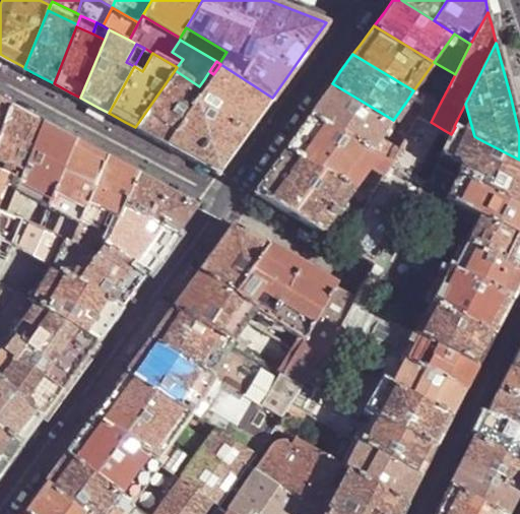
[(455,74),(434,62),(413,90),(427,99),(428,98),(440,104),(455,74)]
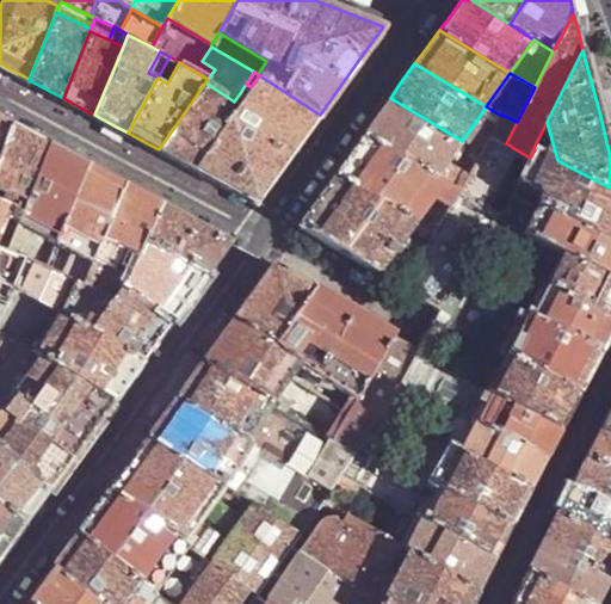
[(246,98),(240,105),(198,170),(257,202),(292,153),(320,115),(259,75),(251,87),(245,97),(246,98)]
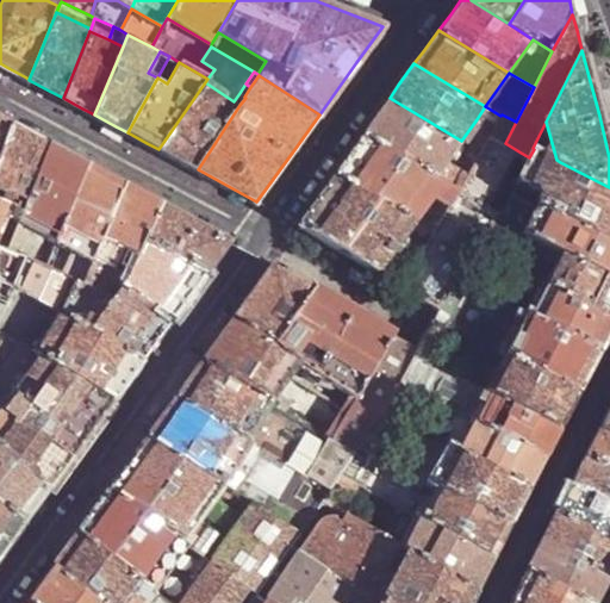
[(205,82),(159,149),(184,162),(198,169),(240,105),(234,101),(205,82)]
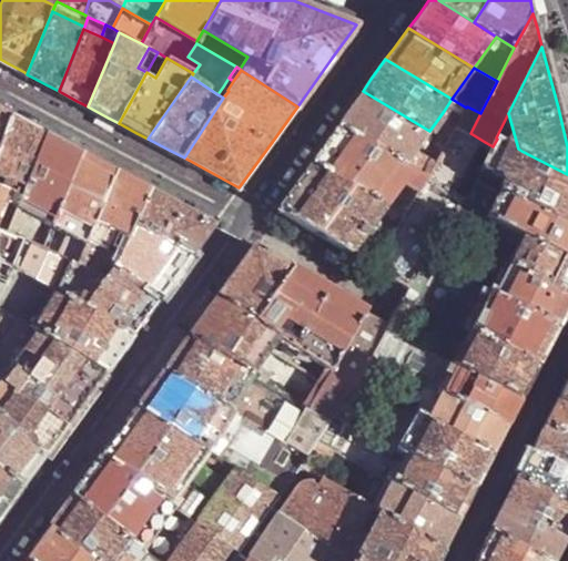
[(223,87),(227,90),(233,81),(229,78),(223,87)]
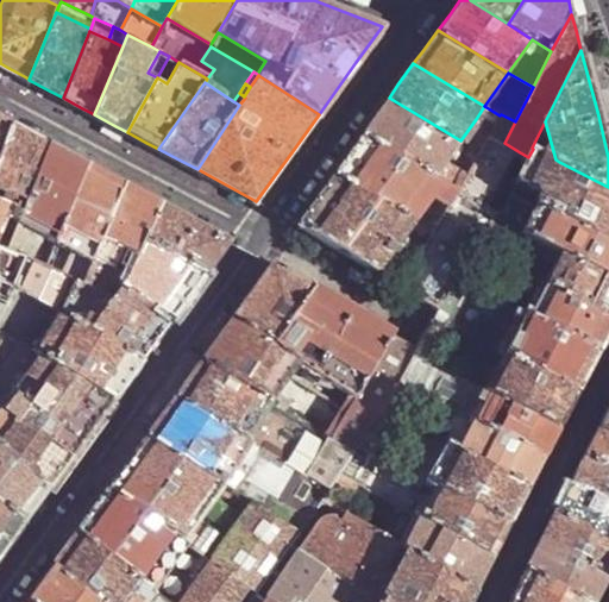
[(244,96),(239,93),(233,101),(239,105),(245,98),(244,96)]
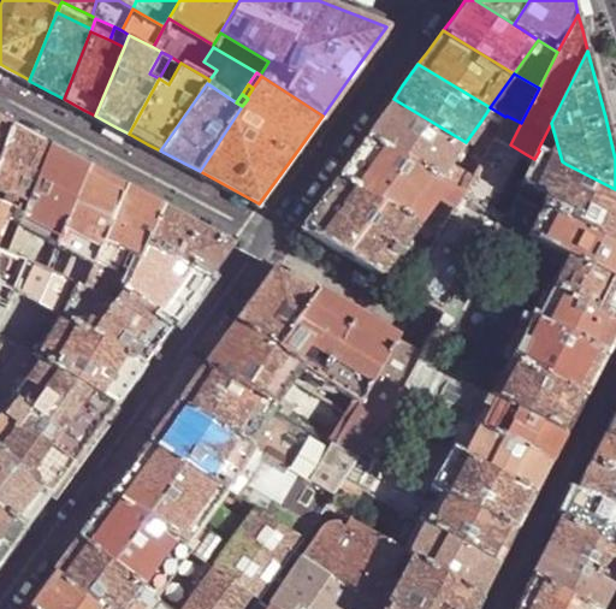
[(442,175),(451,161),(466,142),(394,99),(379,119),(369,132),(442,175)]
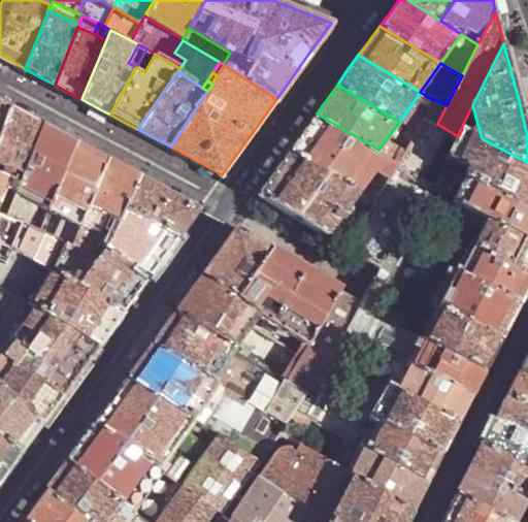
[(433,100),(420,92),(413,103),(426,111),(433,100)]
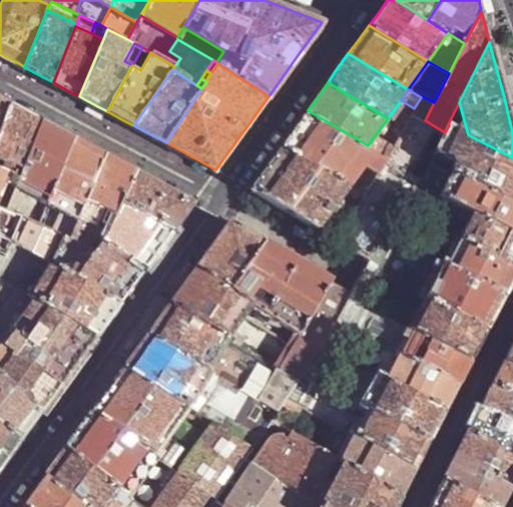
[(0,128),(11,102),(0,96),(0,128)]
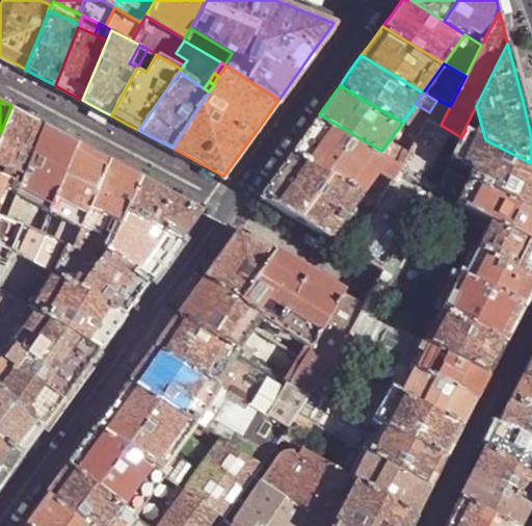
[(437,100),(436,101),(429,112),(427,117),(437,123),(441,125),(450,106),(437,100)]
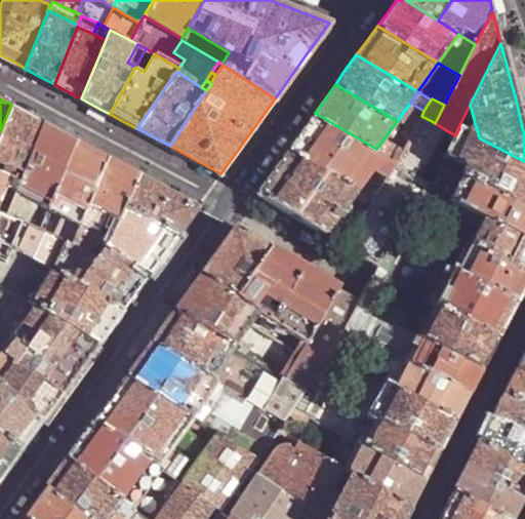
[(410,103),(397,121),(413,130),(415,126),(421,116),(423,111),(410,103)]
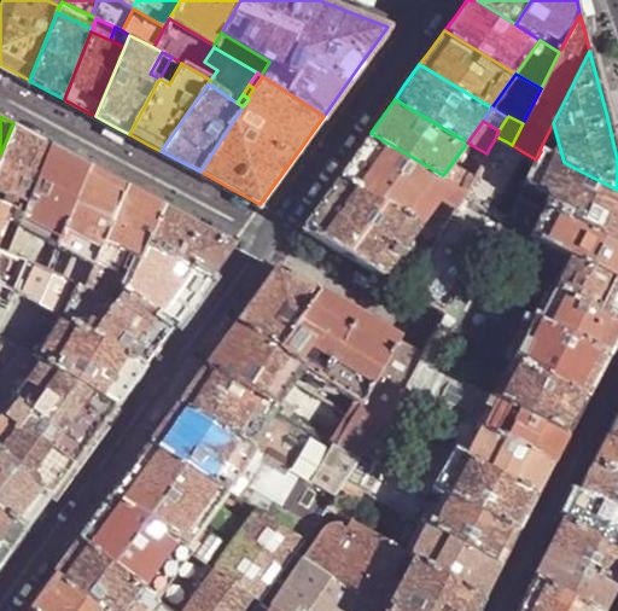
[(0,155),(0,191),(6,193),(27,203),(51,144),(30,133),(13,123),(0,155)]
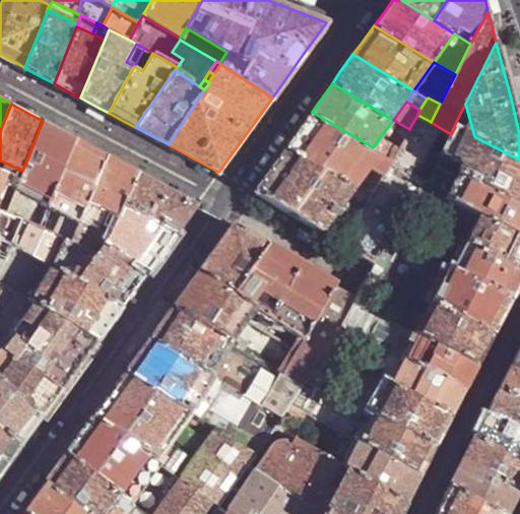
[(465,104),(454,126),(455,127),(474,136),(465,104)]
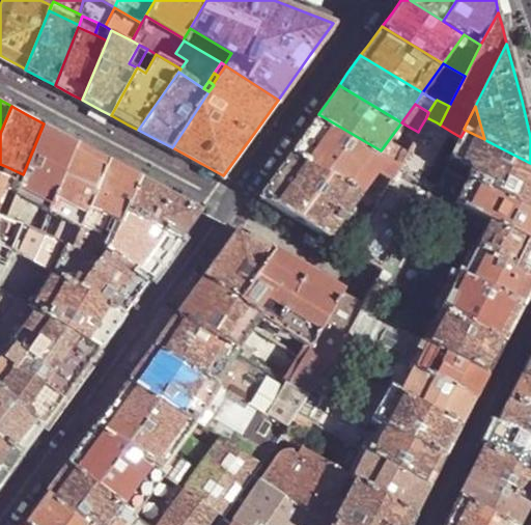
[(304,134),(292,149),(362,189),(378,166),(387,155),(381,150),(318,114),(304,134)]
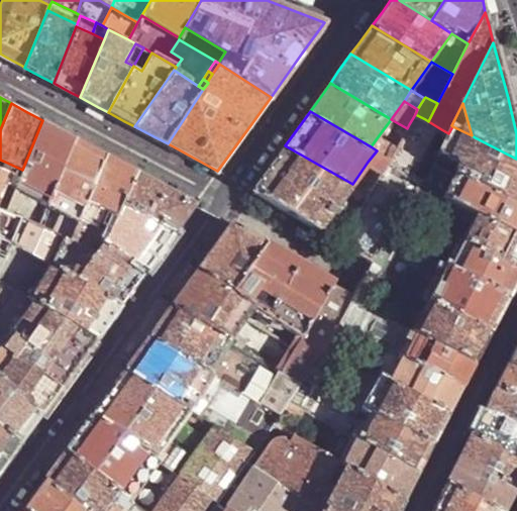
[(415,114),(409,124),(418,130),(425,119),(415,114)]
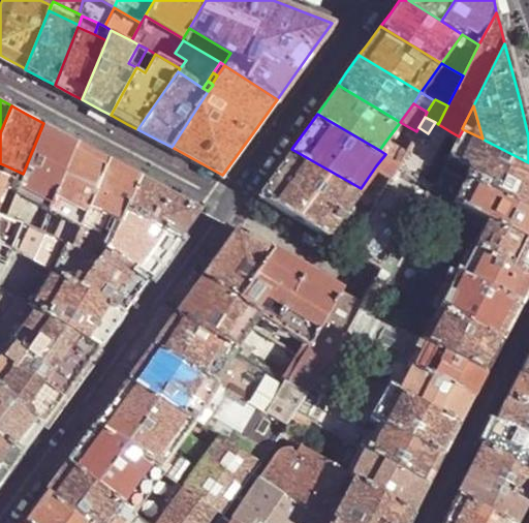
[(377,197),(348,246),(379,265),(380,265),(397,240),(413,213),(418,205),(423,197),(430,187),(431,187),(434,181),(426,176),(452,132),(438,124),(435,122),(428,133),(418,127),(416,131),(405,149),(398,162),(392,175),(377,197)]
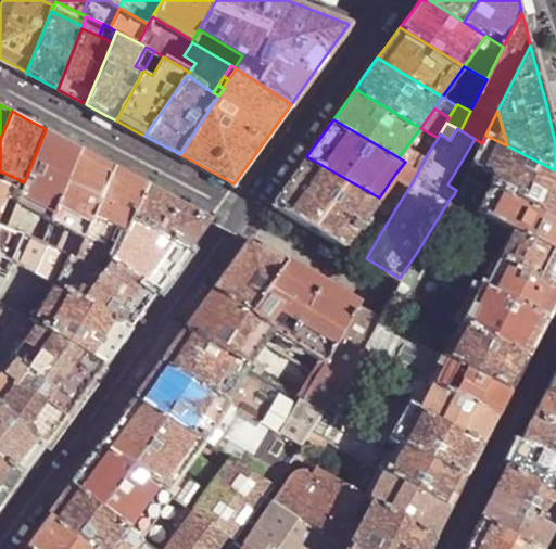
[(420,128),(407,145),(426,156),(438,138),(420,128)]
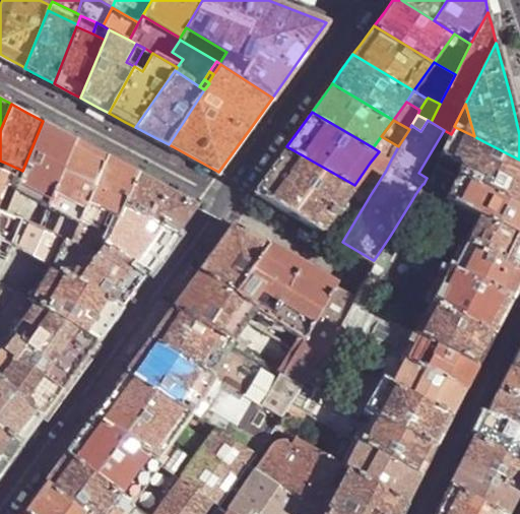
[(16,189),(47,205),(74,137),(56,128),(43,121),(22,171),(18,180),(16,189)]
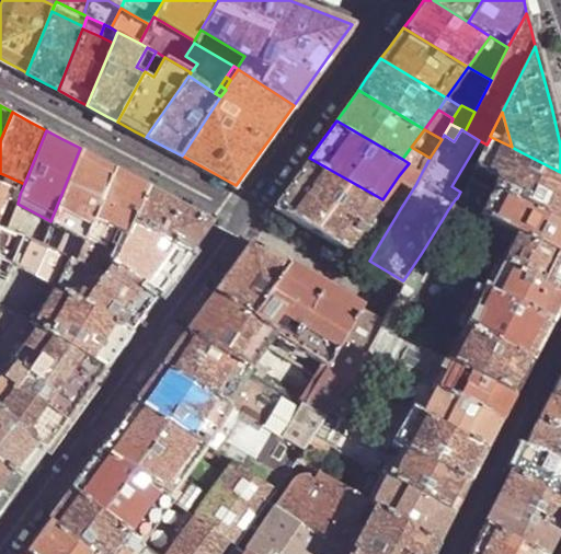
[(487,145),(477,162),(500,175),(515,149),(512,147),(491,137),(487,145)]
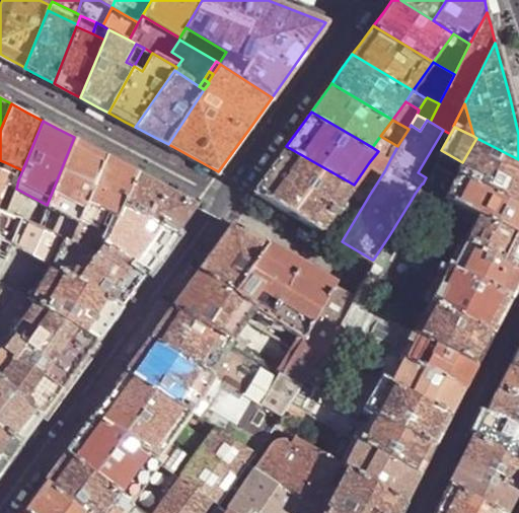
[(443,130),(418,172),(426,177),(436,160),(441,150),(450,134),(443,130)]
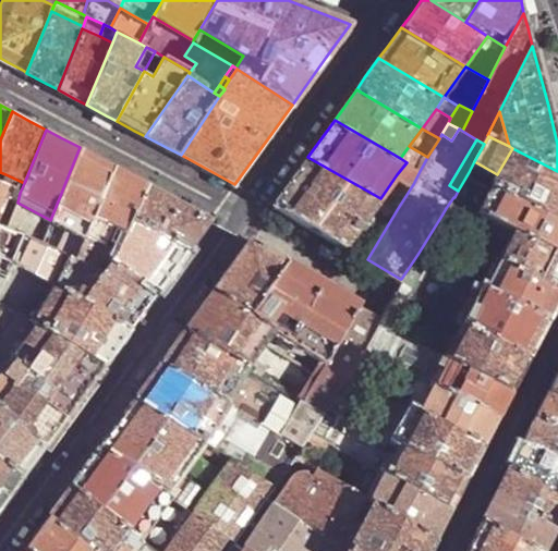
[(409,146),(400,158),(407,162),(420,171),(427,157),(409,146)]
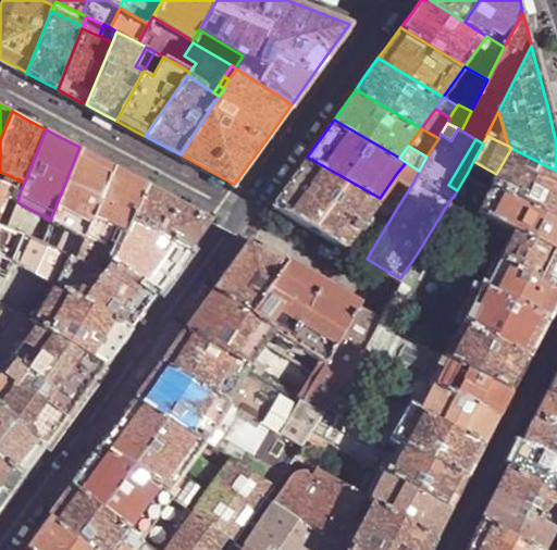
[(96,155),(79,147),(50,220),(84,237),(86,234),(114,165),(96,155)]
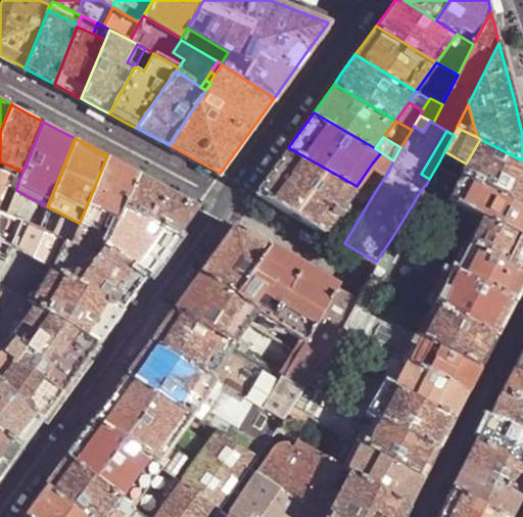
[(466,163),(461,173),(522,205),(522,160),(480,139),(466,163)]
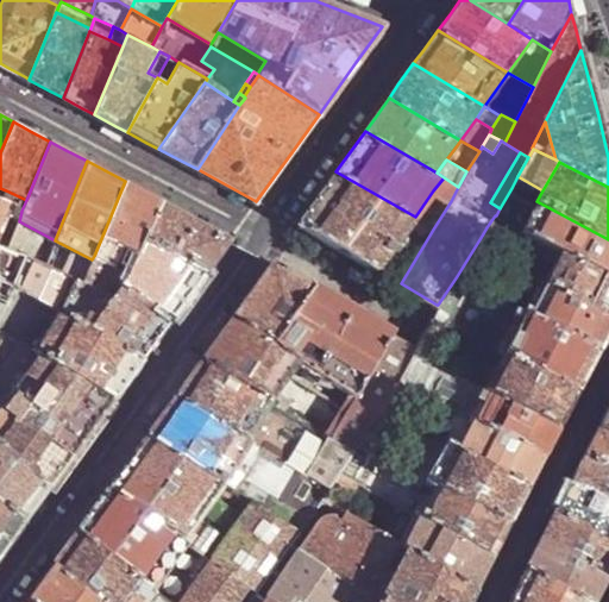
[(377,269),(393,249),(410,223),(415,217),(336,171),(315,200),(299,223),(377,269)]
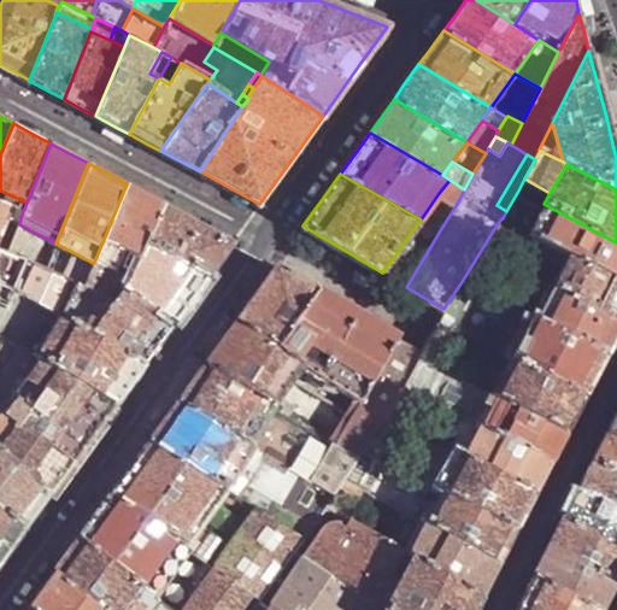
[(550,193),(524,179),(518,191),(544,204),(550,193)]
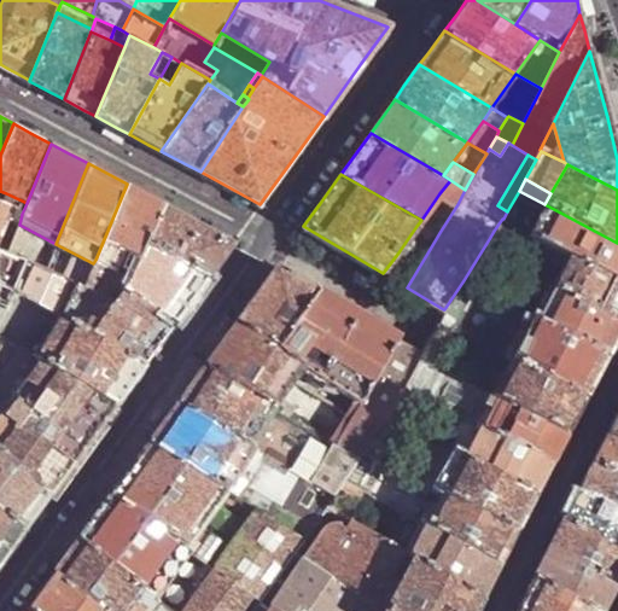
[(465,190),(450,180),(439,193),(458,204),(465,190)]
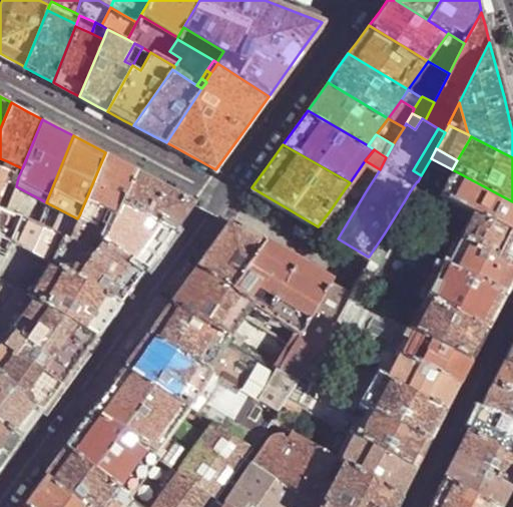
[(118,212),(124,201),(137,169),(118,159),(105,152),(79,215),(95,223),(105,205),(116,212),(118,212)]
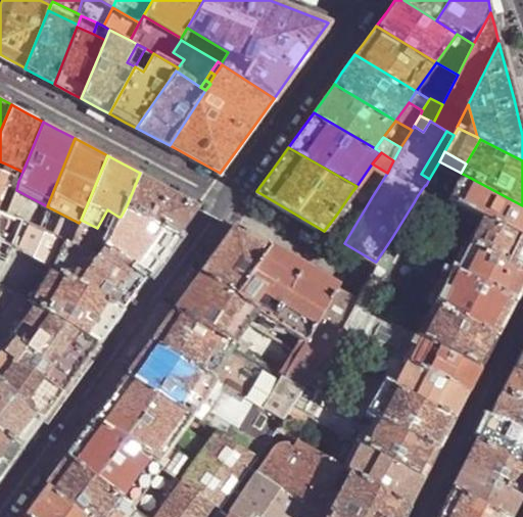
[(461,173),(439,161),(429,179),(426,185),(448,196),(461,173)]
